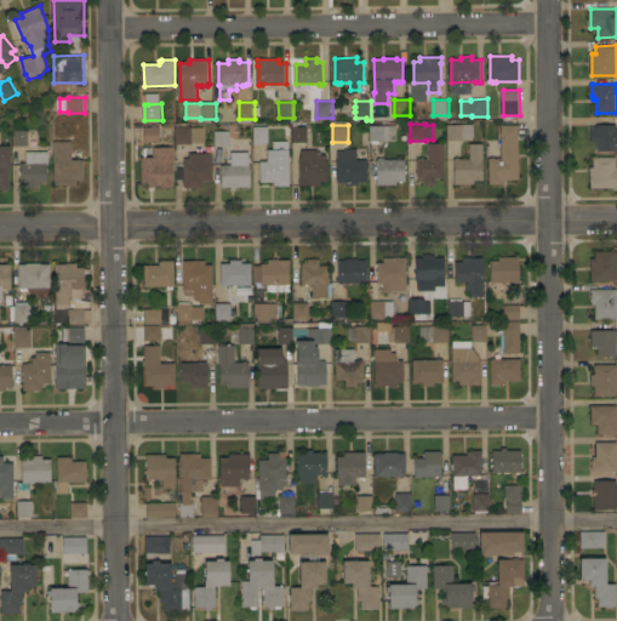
[(399,141),(381,141),(381,143),(373,143),(373,141),(371,141),(371,126),(399,125),(399,141)]
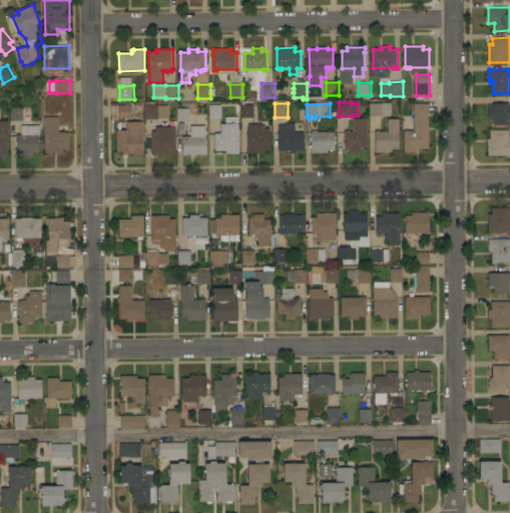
[(394,103),(394,113),(384,113),(384,116),(371,116),(371,103),(394,103)]
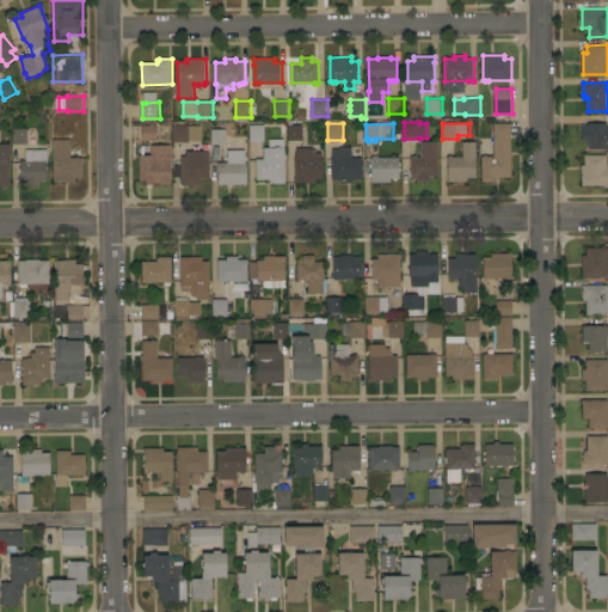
[(514,177),(496,177),(496,182),(484,182),(483,155),(486,155),(489,155),(496,155),(496,123),(513,123),(514,177)]
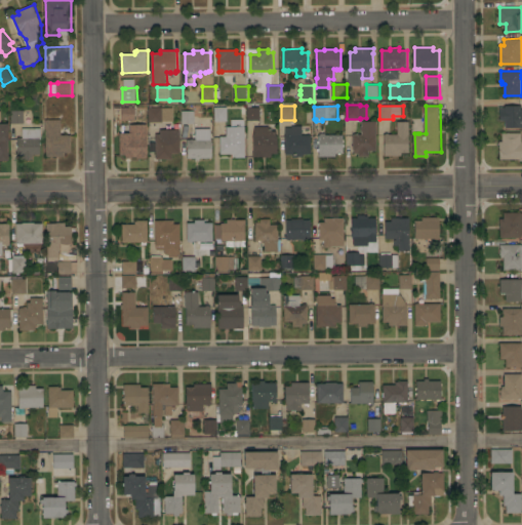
[(521,128),(507,128),(507,120),(502,120),(502,107),(507,107),(507,106),(521,106),(521,128)]
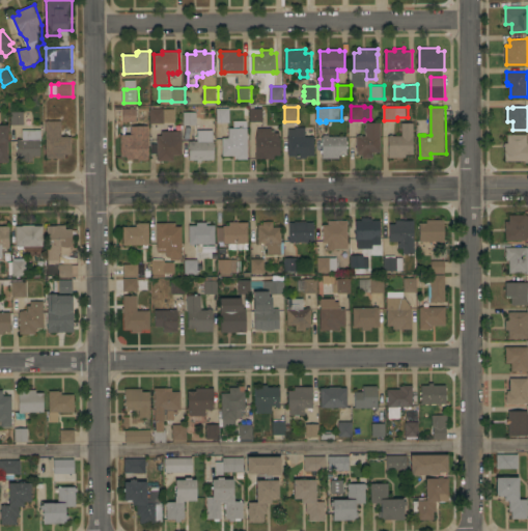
[(138,108),(138,121),(124,121),(124,109),(138,108)]
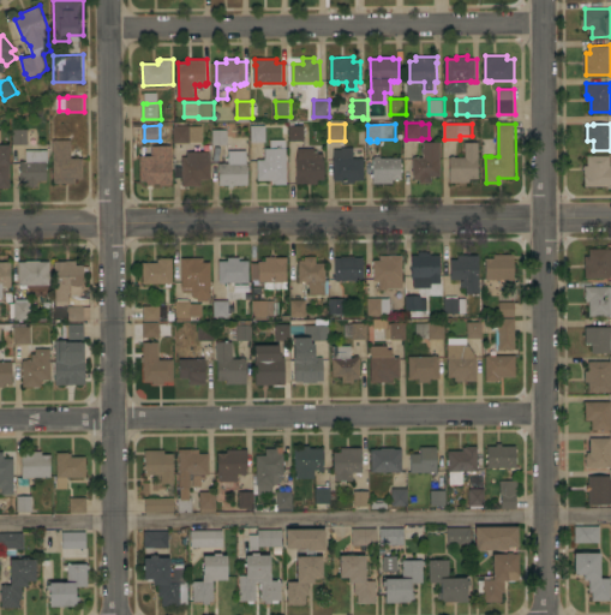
[(204,126),(204,142),(192,142),(192,143),(175,143),(175,125),(191,125),(191,126),(204,126)]
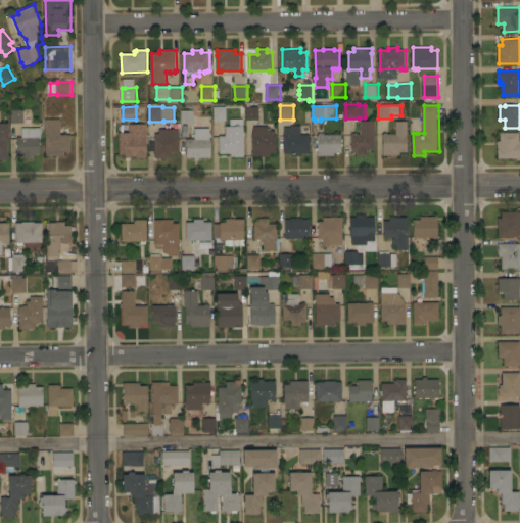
[(228,121),(215,121),(215,106),(228,106),(228,121)]
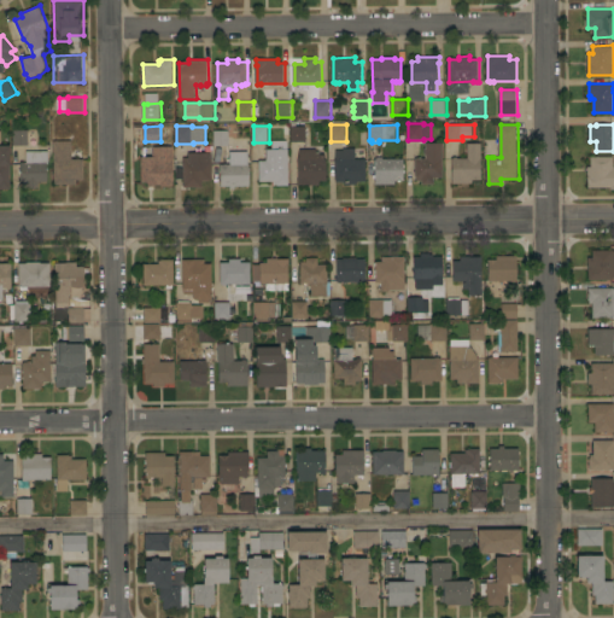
[(308,141),(293,141),(292,126),(308,126),(308,141)]
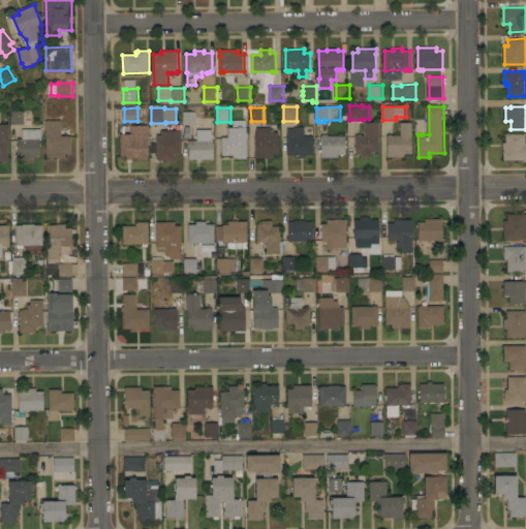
[(12,124),(12,111),(25,111),(25,124),(12,124)]
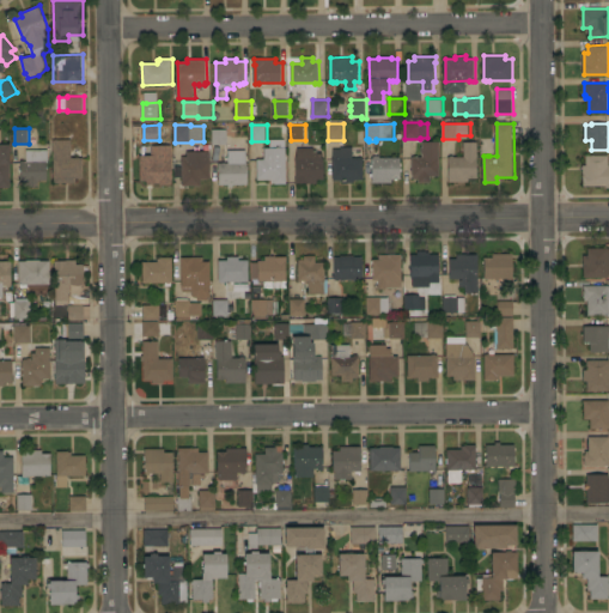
[(12,187),(0,187),(0,129),(2,129),(2,144),(12,144),(12,187)]
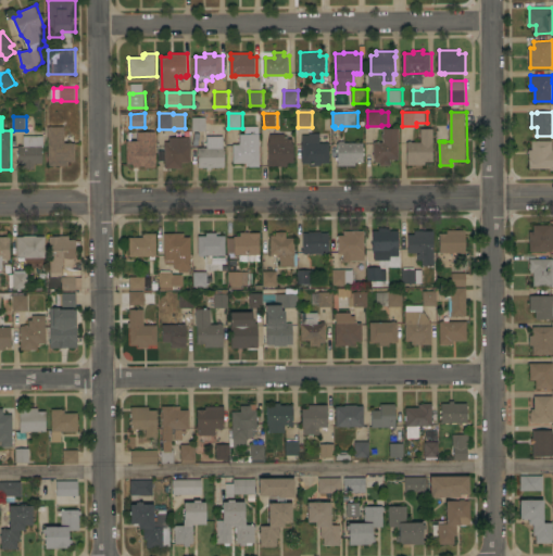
[(208,131),(193,131),(193,117),(208,117),(208,131)]
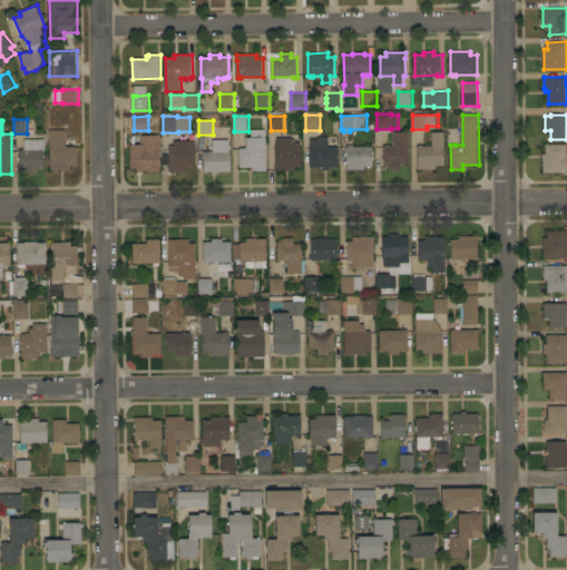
[(50,129),(68,129),(68,146),(78,146),(78,166),(72,166),(72,169),(51,169),(50,129)]
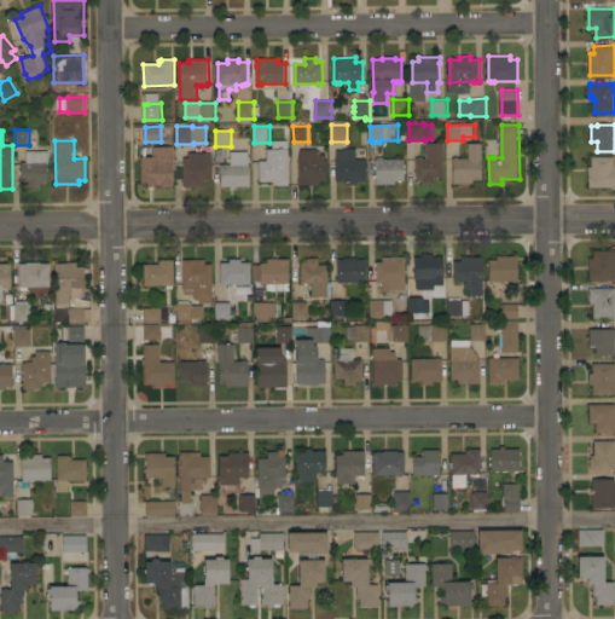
[(276,185),(276,181),(261,181),(261,161),(268,161),(268,149),(274,149),(274,140),(289,140),(290,149),(291,185),(276,185)]
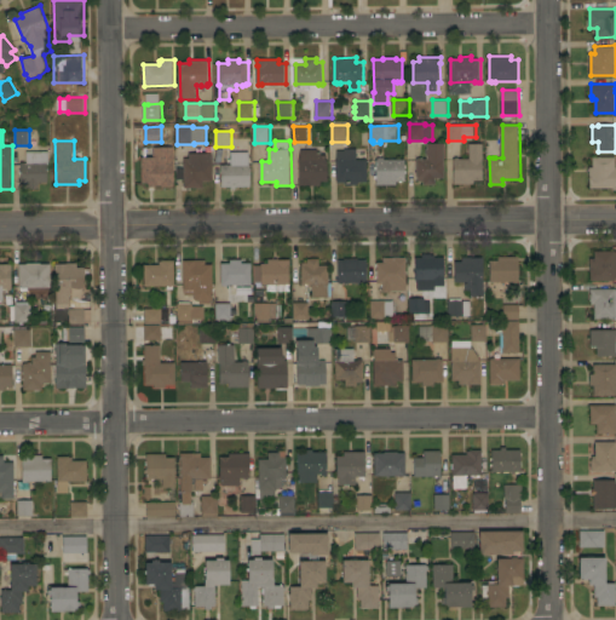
[(447,178),(436,178),(436,184),(433,184),(433,185),(427,185),(427,184),(425,184),(425,181),(419,181),(419,178),(418,178),(418,159),(429,159),(429,156),(427,156),(427,149),(429,149),(429,143),(445,143),(447,178)]
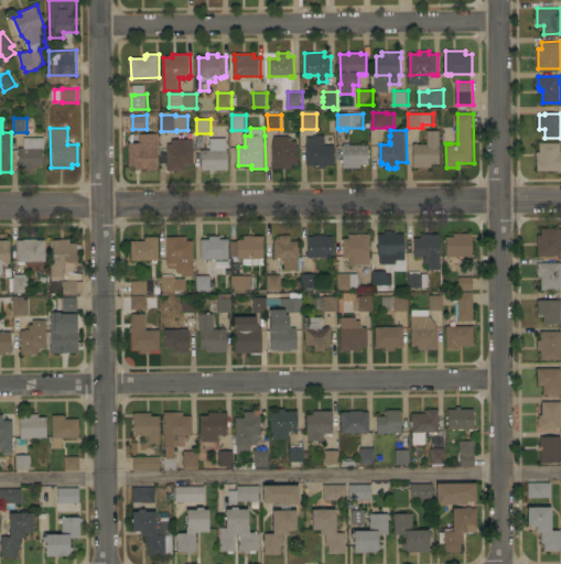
[(441,144),(441,162),(441,164),(433,164),(433,167),(414,167),(414,144),(416,144),(416,143),(419,143),(419,144),(429,144),(429,130),(441,130),(441,144)]
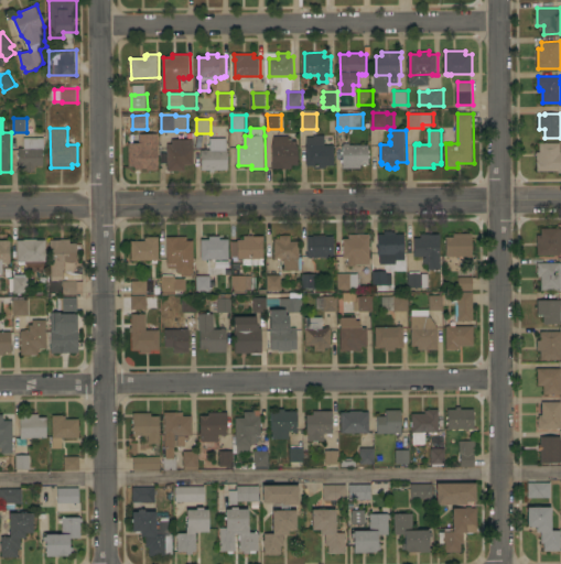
[(273,169),(274,144),(276,136),(289,136),(291,141),(299,141),(299,147),(300,147),(300,164),(293,164),(293,169),(273,169)]
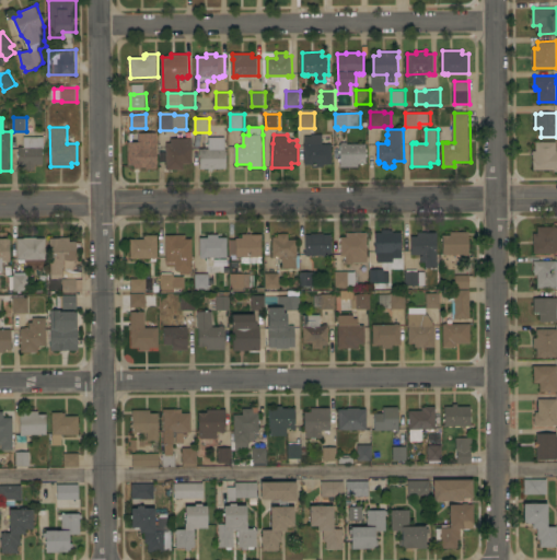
[(334,164),(325,164),(325,167),(314,167),(314,164),(305,164),(305,143),(306,143),(306,136),(313,136),(313,135),(322,135),(322,143),(334,143),(334,164)]
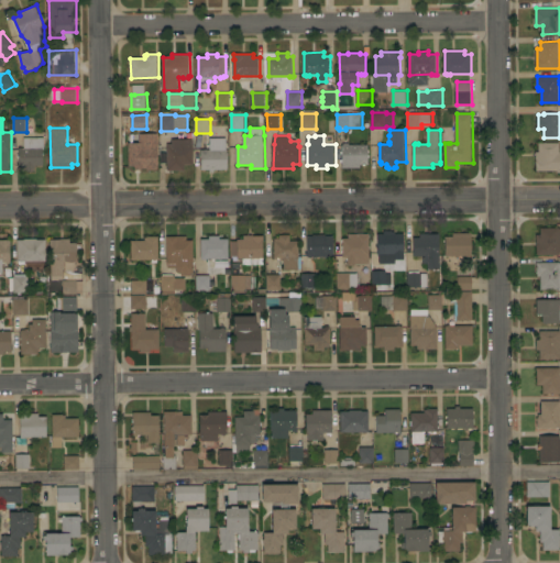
[(36,170),(22,170),(22,165),(20,165),(21,147),(25,147),(25,138),(44,138),(44,165),(36,165),(36,170)]
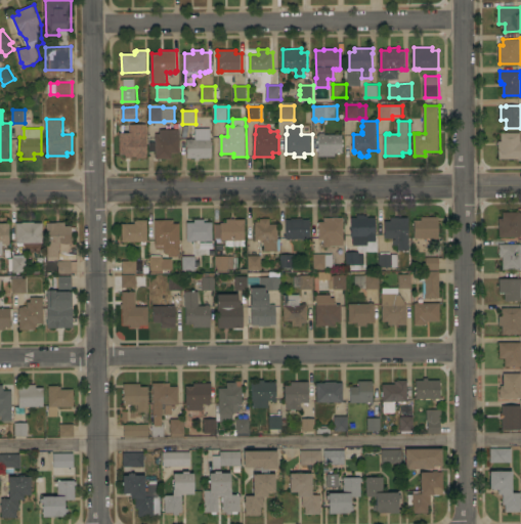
[(181,153),(173,153),(173,159),(157,159),(157,133),(161,133),(161,129),(181,129),(181,153)]
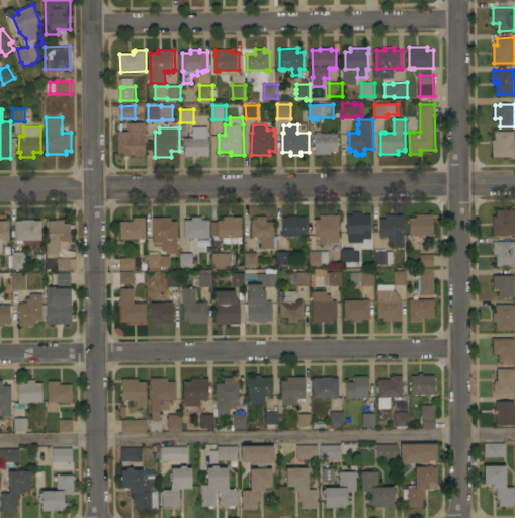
[(198,156),(198,158),(194,158),(194,156),(186,156),(186,138),(195,138),(195,130),(208,130),(208,138),(210,138),(210,156),(198,156)]
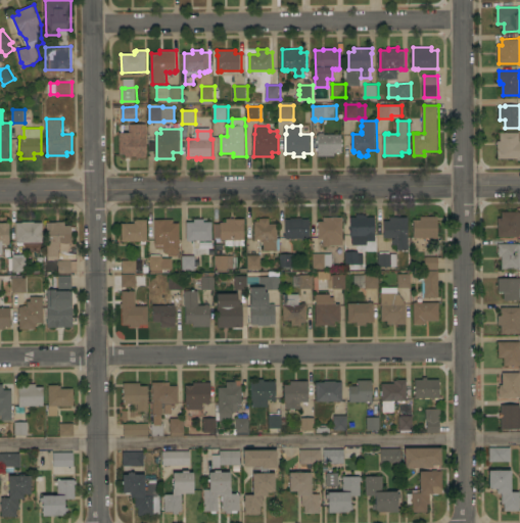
[(499,141),(502,141),(502,133),(519,132),(519,160),(519,158),(499,158),(499,141)]
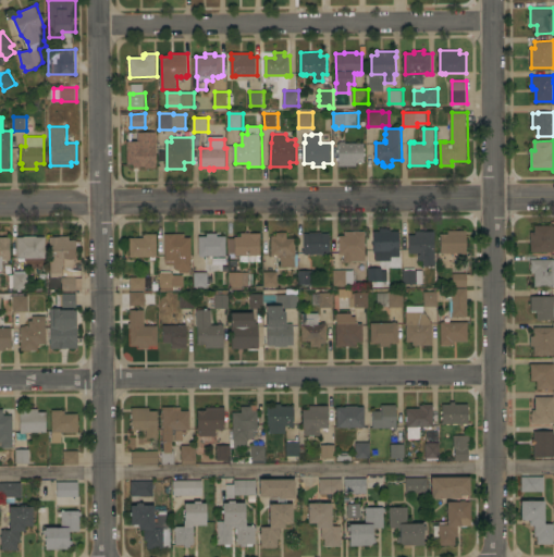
[(340,144),(341,144),(341,141),(346,141),(346,143),(365,143),(365,148),(367,148),(367,150),(365,150),(365,152),(367,152),(367,156),(366,156),(366,161),(366,162),(362,162),(364,163),(360,163),(360,162),(358,162),(358,166),(340,166),(340,144)]
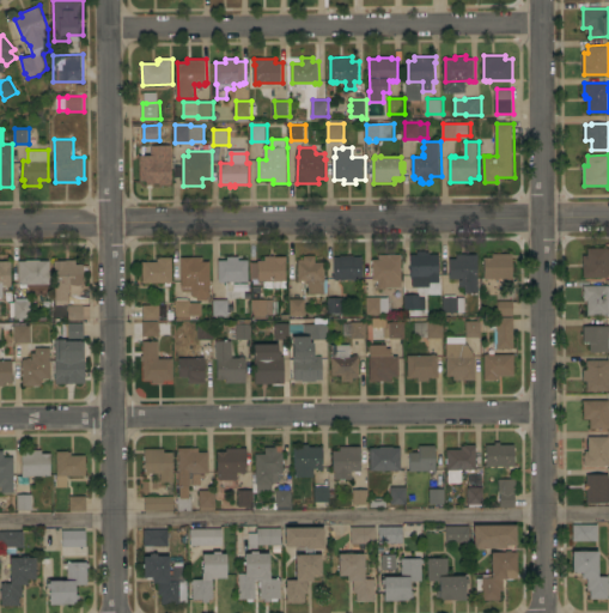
[(168,161),(168,159),(170,159),(170,161),(172,161),(172,180),(172,184),(152,184),(152,181),(145,181),(144,161),(168,161)]
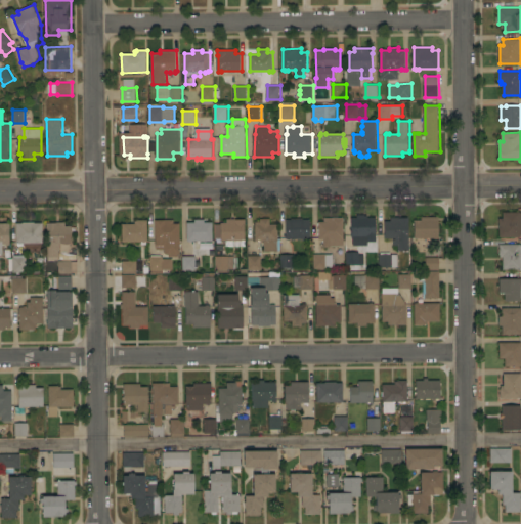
[(498,236),(520,236),(520,212),(498,212),(498,236)]
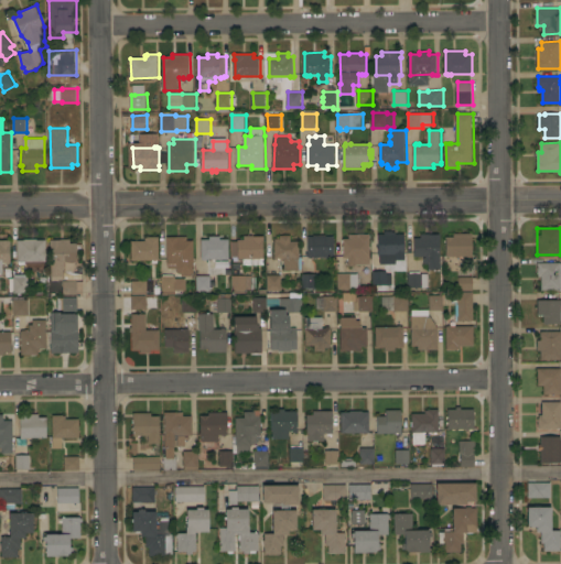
[(403,234),(377,232),(377,253),(394,255),(394,259),(403,259),(403,234)]
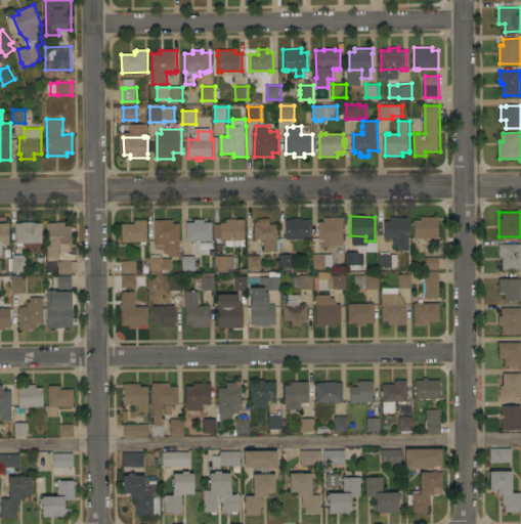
[(414,237),(438,237),(437,217),(413,218),(414,237)]
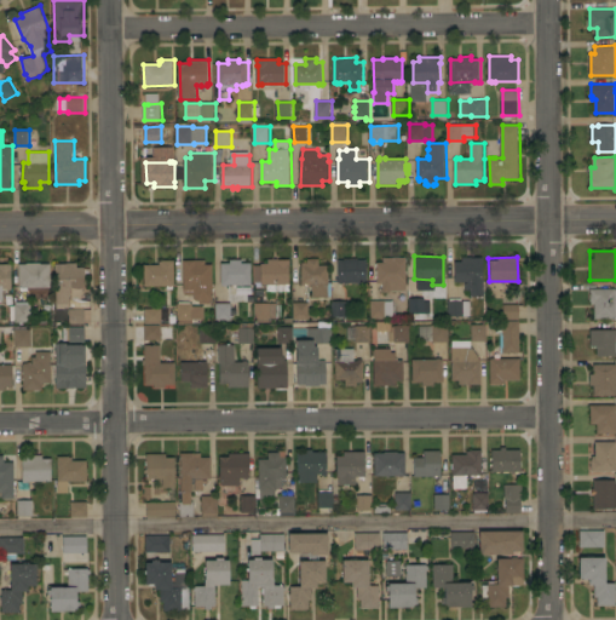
[(337,259),(337,283),(366,282),(366,258),(337,259)]
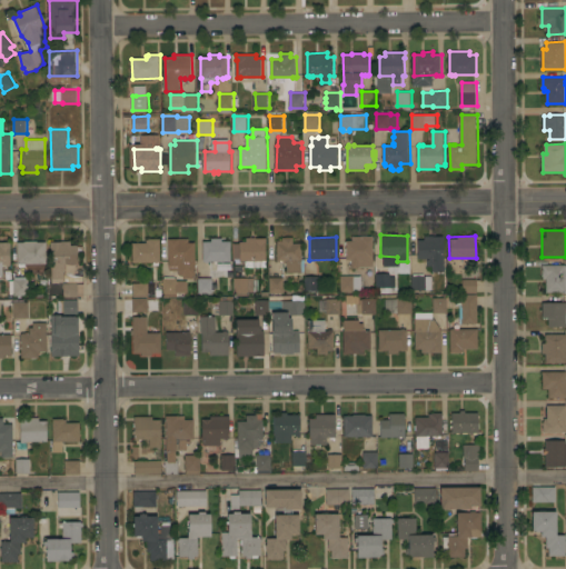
[(373,238),(347,237),(346,267),(373,267),(373,238)]
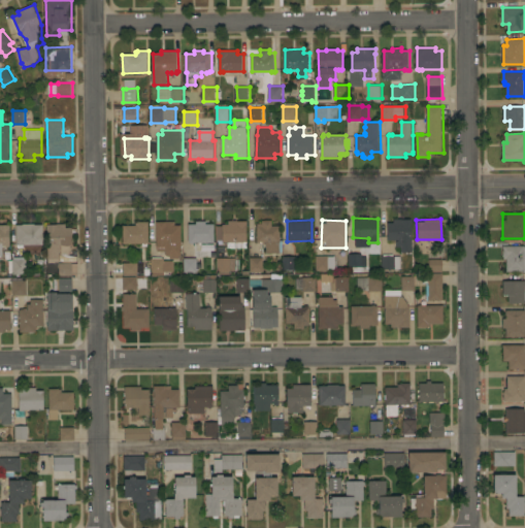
[(411,220),(387,220),(387,240),(397,240),(397,252),(411,252),(411,220)]
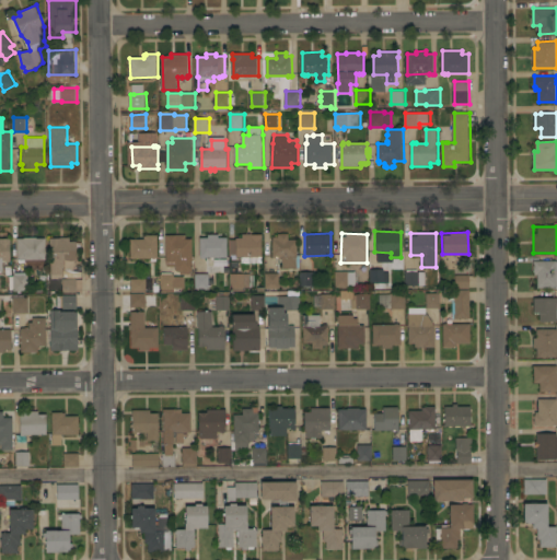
[(164,263),(174,263),(174,272),(190,272),(190,236),(164,235),(164,263)]
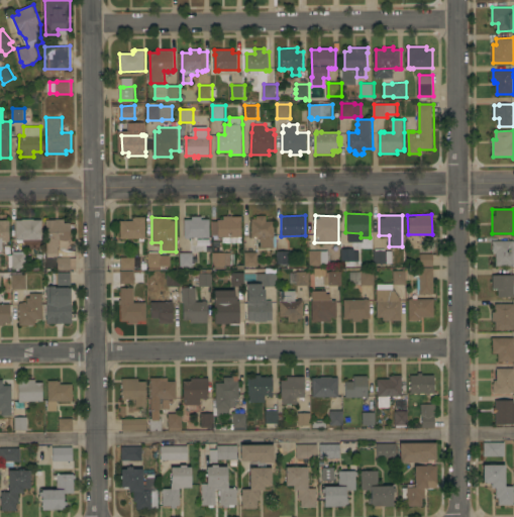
[(183,218),(184,237),(209,237),(208,217),(183,218)]
